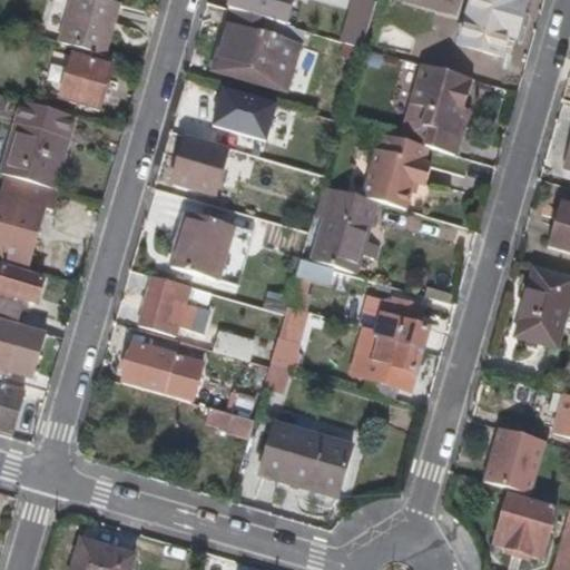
[(118,3),(106,0),(68,0),(56,43),(102,57),(105,49),(118,3)]
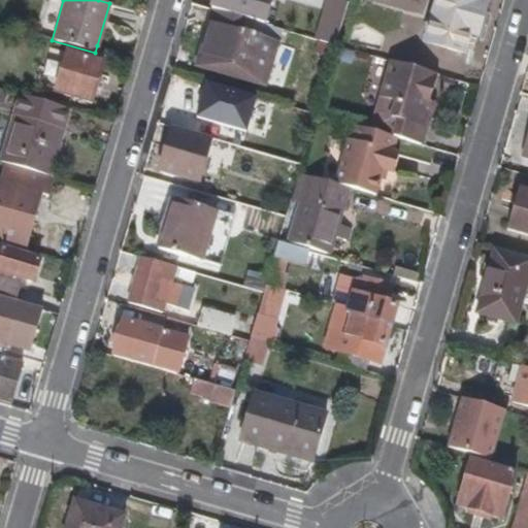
[(212,0),(211,7),(244,17),(248,0),(212,0)]
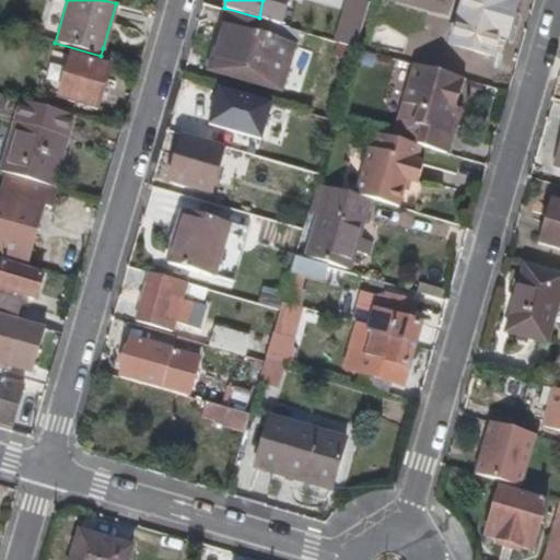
[(366,3),(353,0),(348,0),(337,41),(354,46),(366,3)]
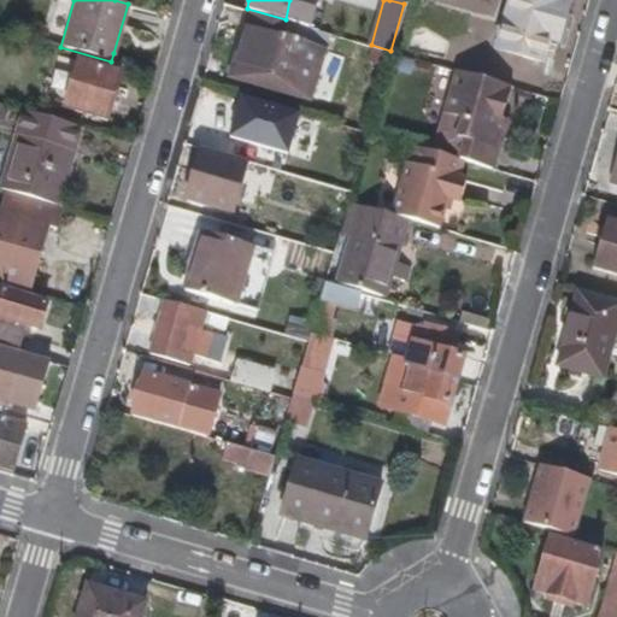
[(568,5),(551,0),(507,0),(493,53),(540,66),(553,25),(560,28),(568,5)]
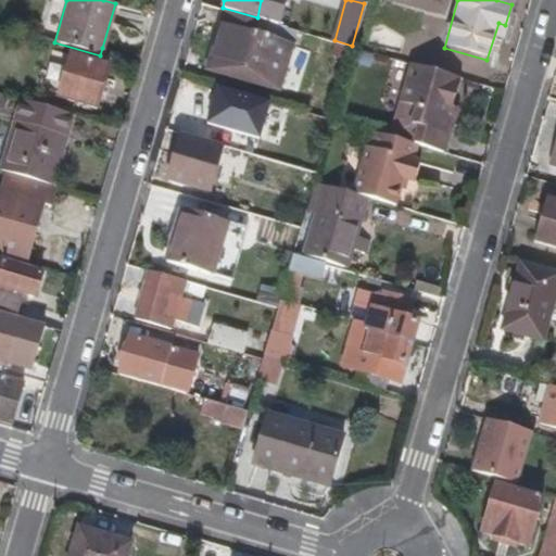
[(257,17),(223,8),(204,71),(273,90),(275,84),(282,87),(290,63),(286,62),(291,41),(254,30),(257,17)]
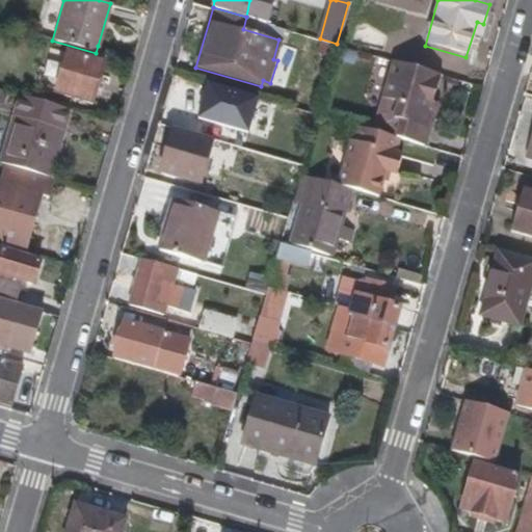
[(113,51),(98,46),(96,53),(111,58),(113,51)]
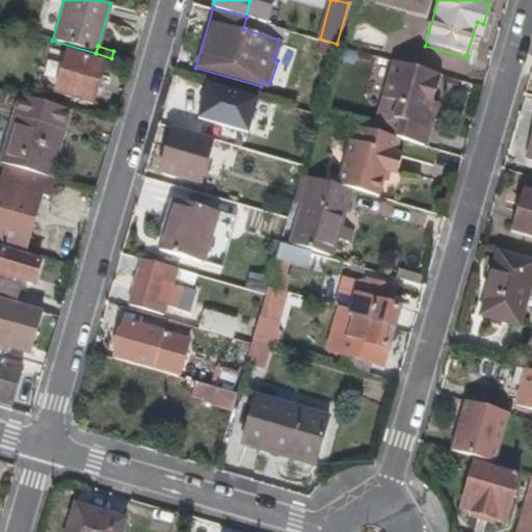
[(389,58),(349,47),(346,61),(386,73),(389,58)]
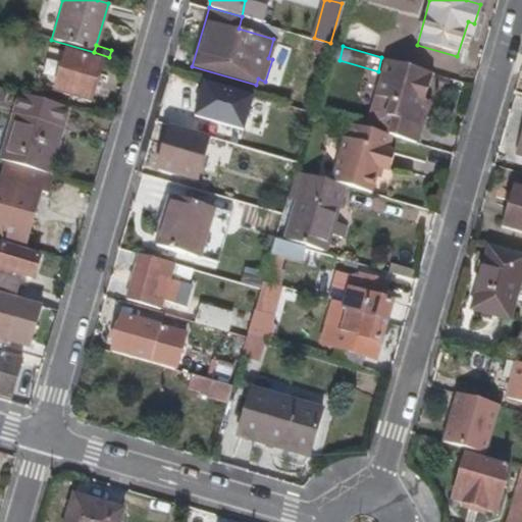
[(101,64),(67,54),(56,93),(91,103),(101,64)]
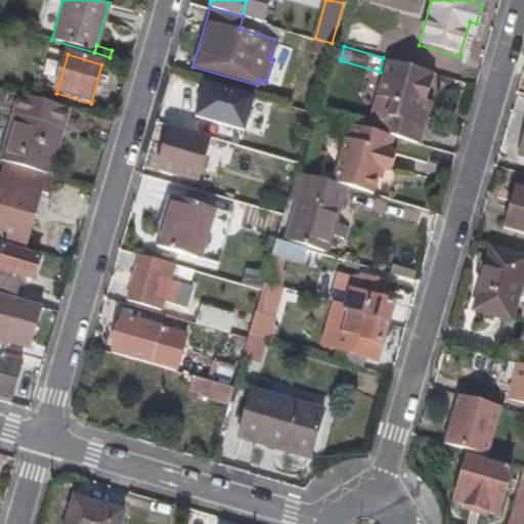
[(431,72),(387,58),(365,129),(392,137),(417,144),(427,108),(421,106),(424,98),(431,72)]
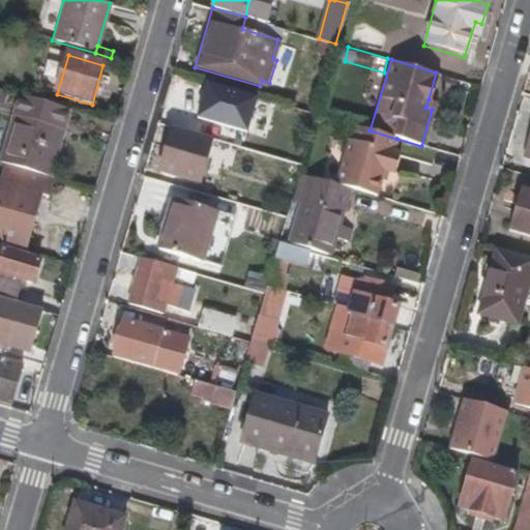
[(231,95),(197,84),(192,100),(209,107),(205,121),(222,126),(231,95)]
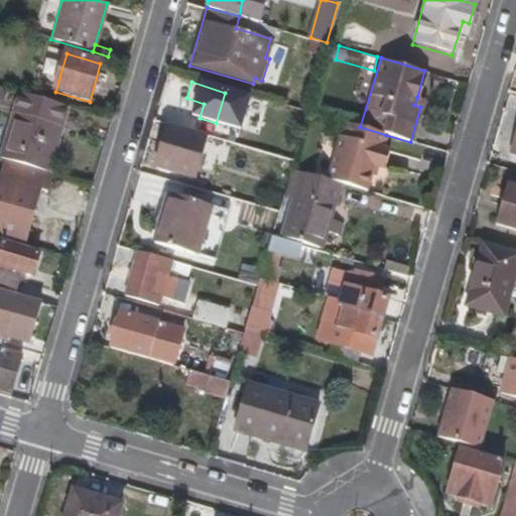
[(66,107),(14,92),(0,141),(0,157),(5,159),(47,172),(66,107)]
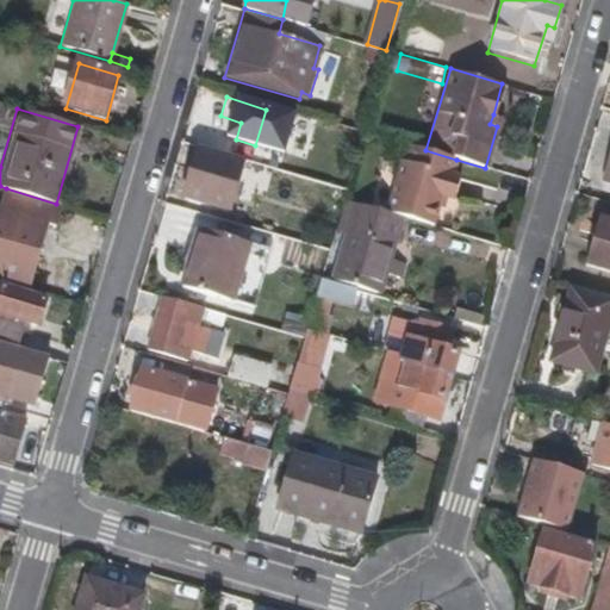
[(221,116),(217,114),(212,131),(236,139),(241,123),(221,116)]
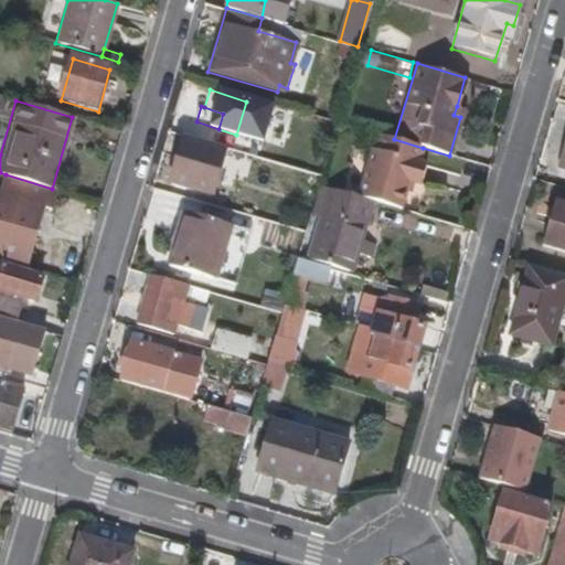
[(464,108),(457,106),(454,115),(460,117),(464,108)]
